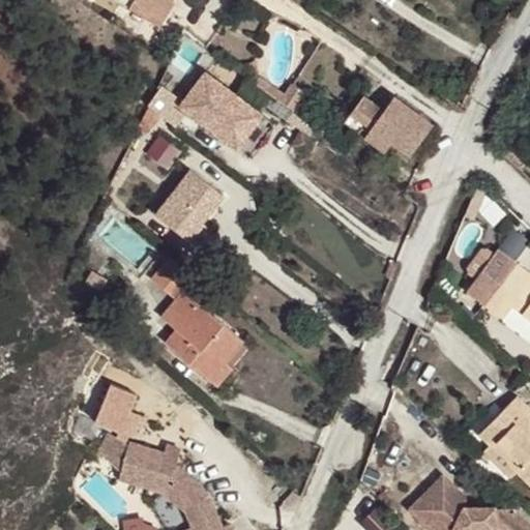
[(134,0),(130,7),(158,25),(173,0),(134,0)]
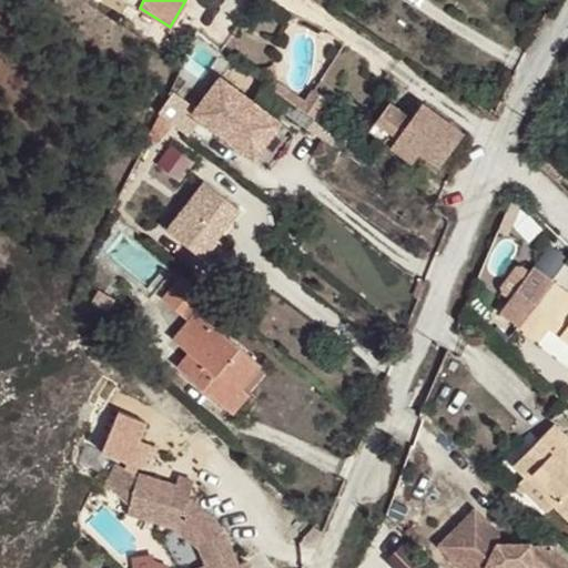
[(233,41),(226,50),(235,57),(242,48),(233,41)]
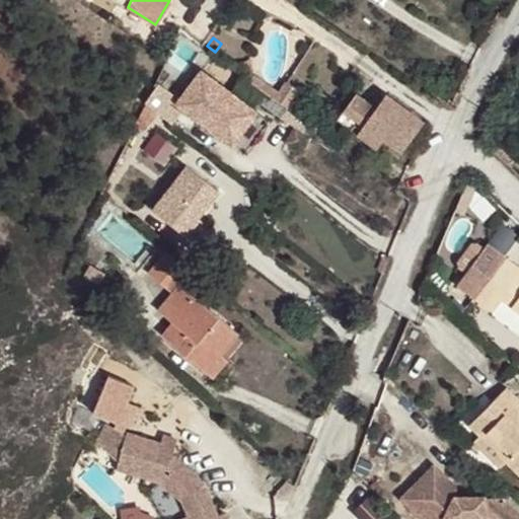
[(203,82),(210,75),(203,70),(197,78),(203,82)]
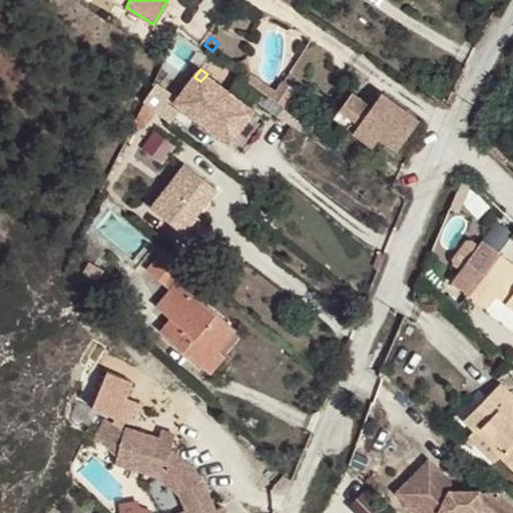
[(250,72),(246,79),(283,105),(295,89),(282,80),(276,89),(250,72)]
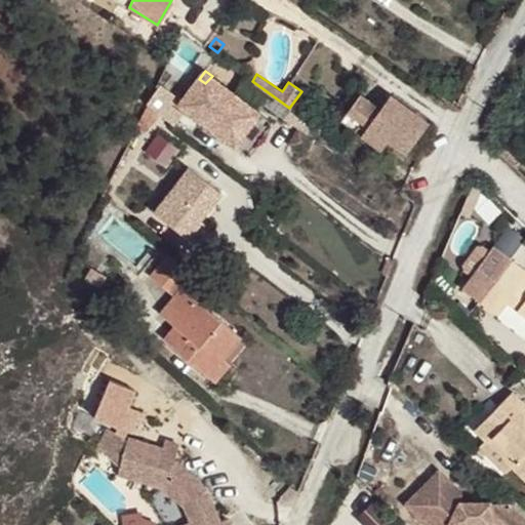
[(199,79),(179,105),(234,146),(248,127),(259,112),(212,76),(205,83),(199,79)]
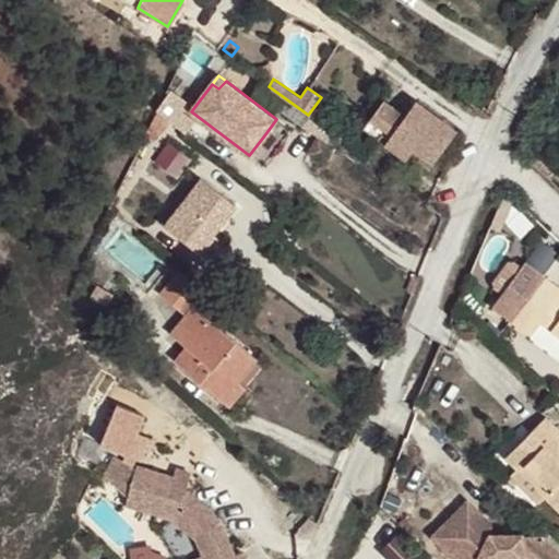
[(166,92),(157,110),(158,111),(168,120),(180,129),(190,117),(186,113),(183,109),(183,105),(166,92)]
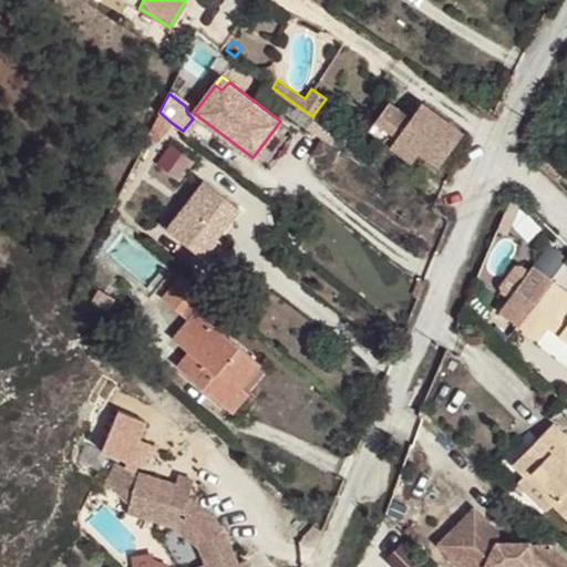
[(390,101),(388,103),(381,112),(398,124),(406,113),(390,101)]
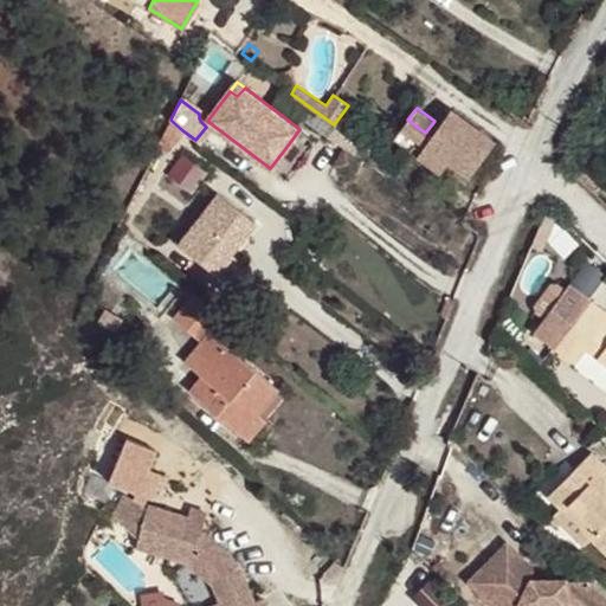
[(469,176),(495,141),(452,110),(417,156),(439,173),(447,162),(469,176)]
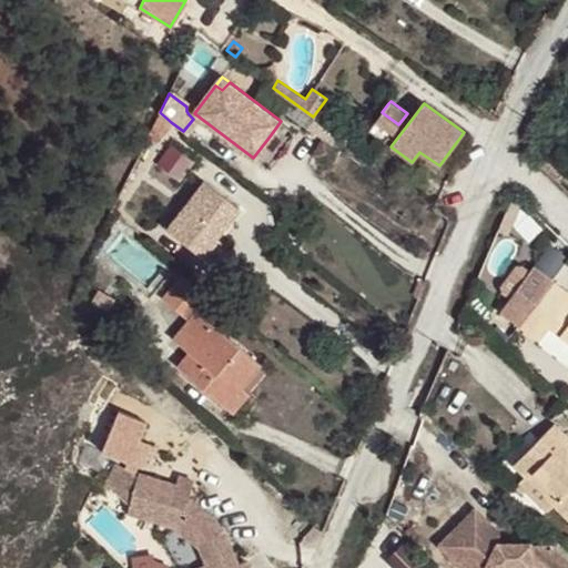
[(393,132),(398,124),(382,112),(376,120),(393,132)]
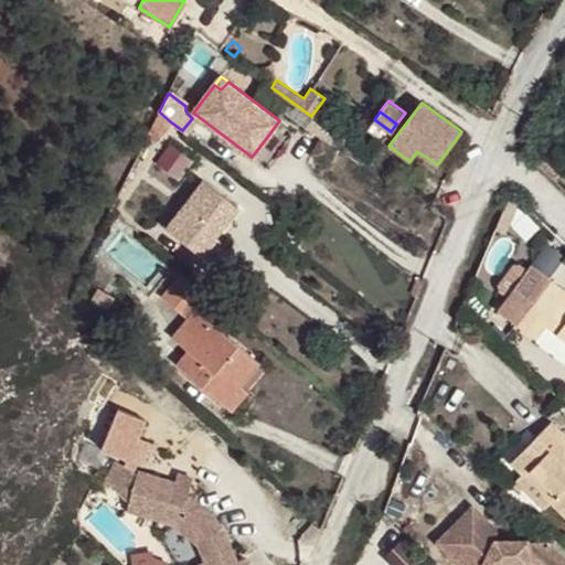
[(170,121),(160,113),(150,131),(161,138),(170,121)]
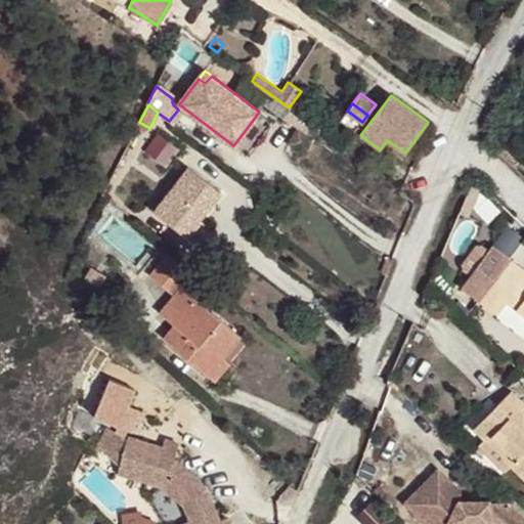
[(266,118),(259,112),(248,127),(254,133),(266,118)]
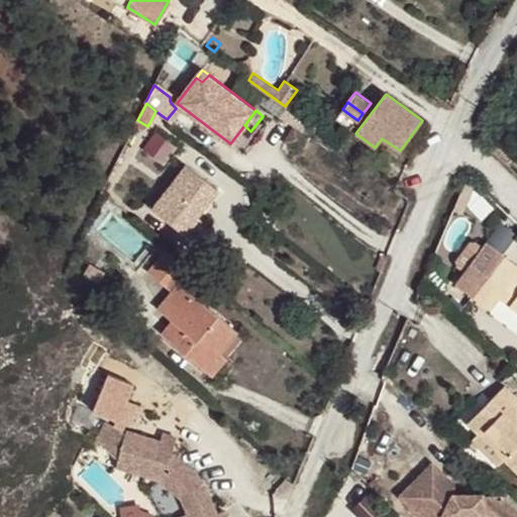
[(147,145),(167,161),(181,144),(162,128),(147,145)]
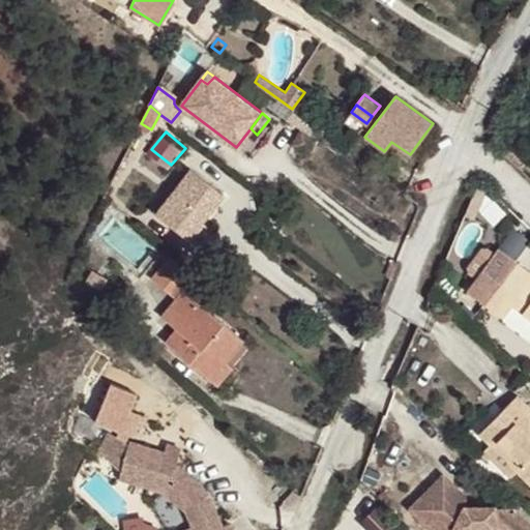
[(225,195),(189,169),(177,185),(166,200),(156,213),(186,236),(199,221),(202,224),(225,195)]
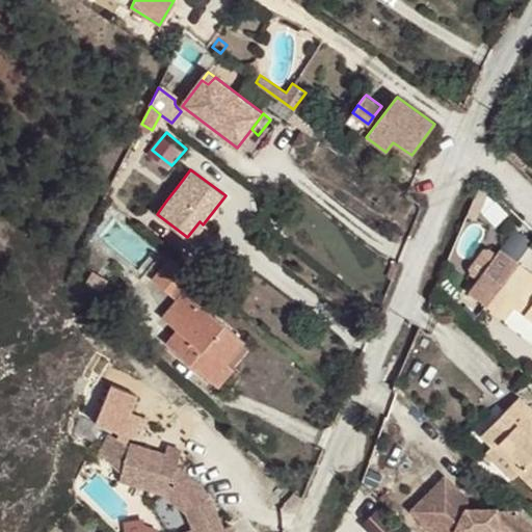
[(161,195),(166,201),(178,186),(171,181),(161,195)]
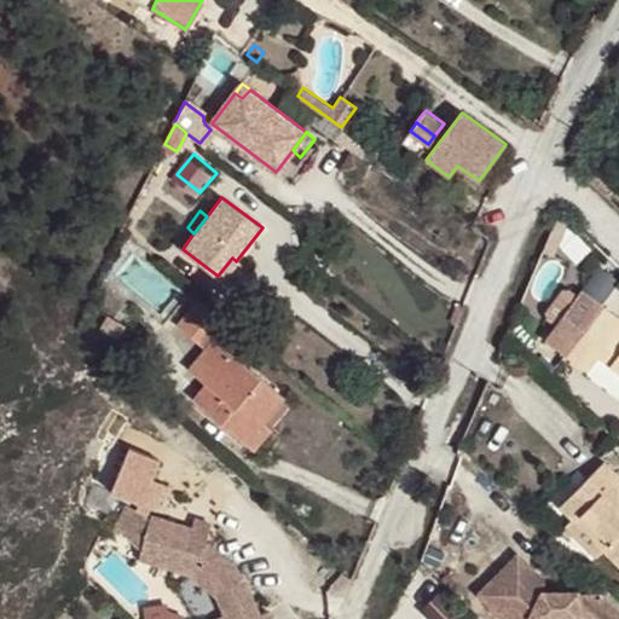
[(232,258),(218,276),(223,279),(236,261),(232,258)]
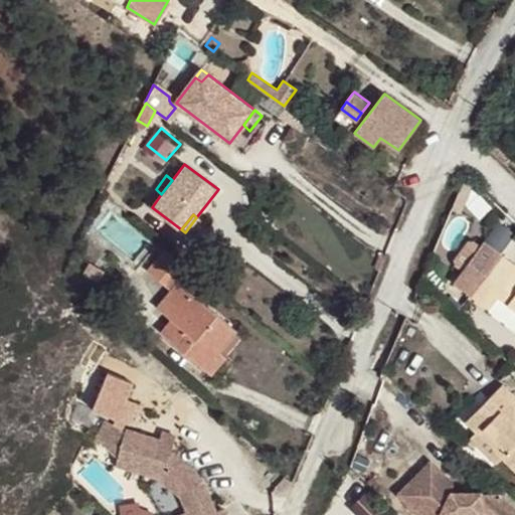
[(454,282),(471,295),(502,254),(484,241),(454,282)]
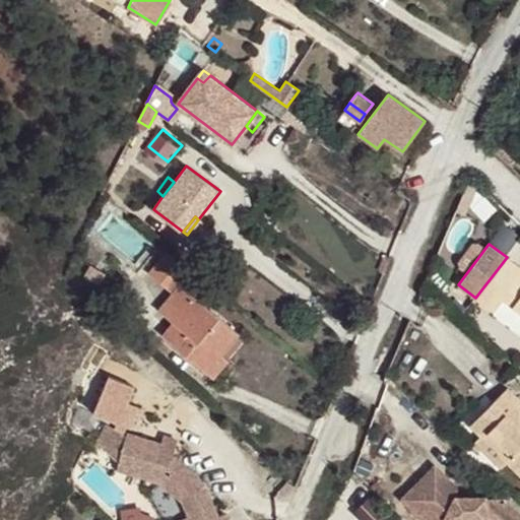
[(219,351),(223,355),(240,335),(180,284),(190,272),(167,252),(149,272),(173,293),(158,309),(173,321),(163,333),(204,370),(219,351)]
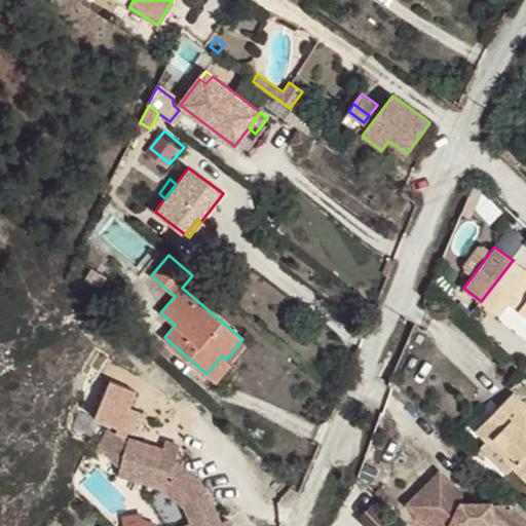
[(525,270),(513,260),(481,301),(499,315),(510,303),(525,314),(525,270)]
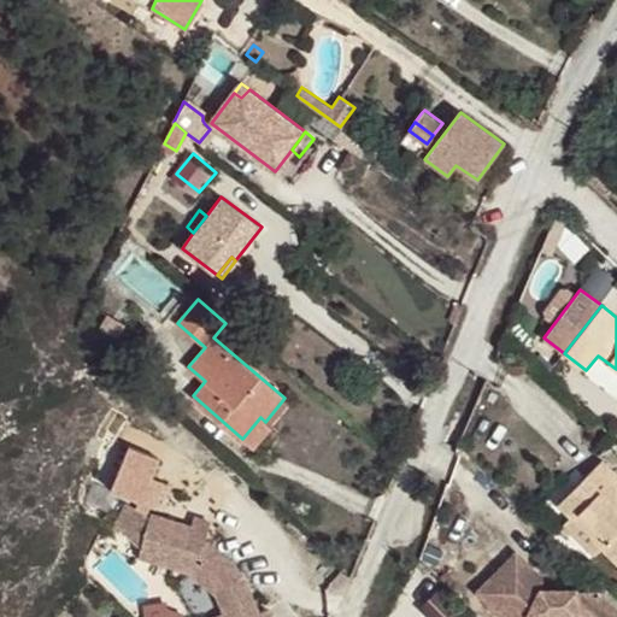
[(100,328),(117,338),(125,323),(107,313),(100,328)]
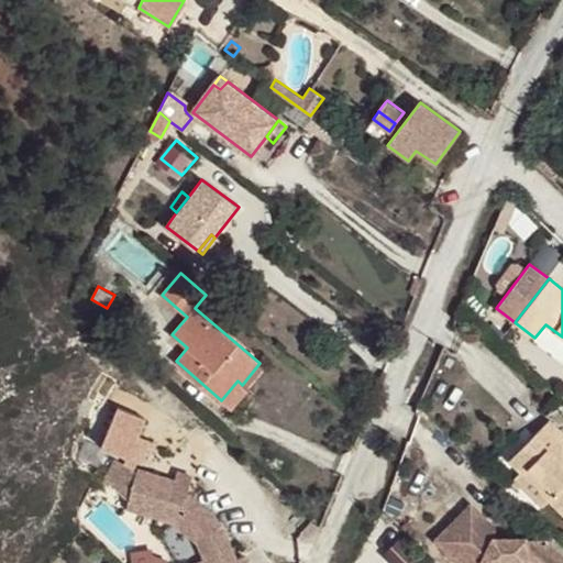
[(555,353),(562,342),(562,337),(545,324),(534,338),(555,353)]
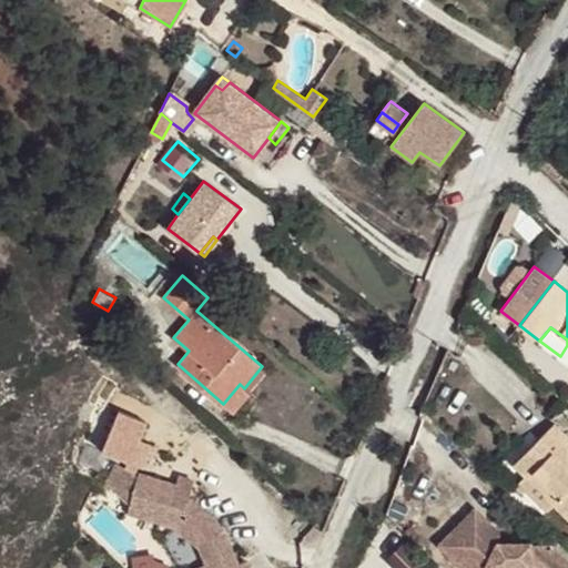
[(240,384),(223,404),(234,413),(251,394),(244,388),(240,384)]
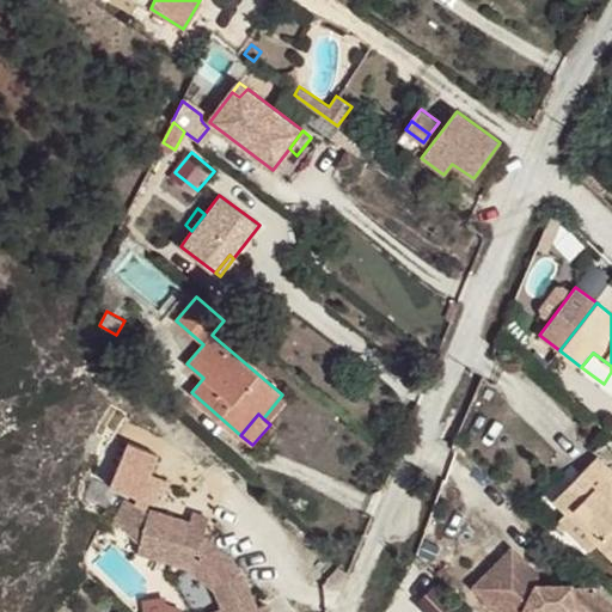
[(611,469),(598,456),(554,500),(565,512),(568,514),(574,508),(603,537),(598,543),(611,557),(611,469)]
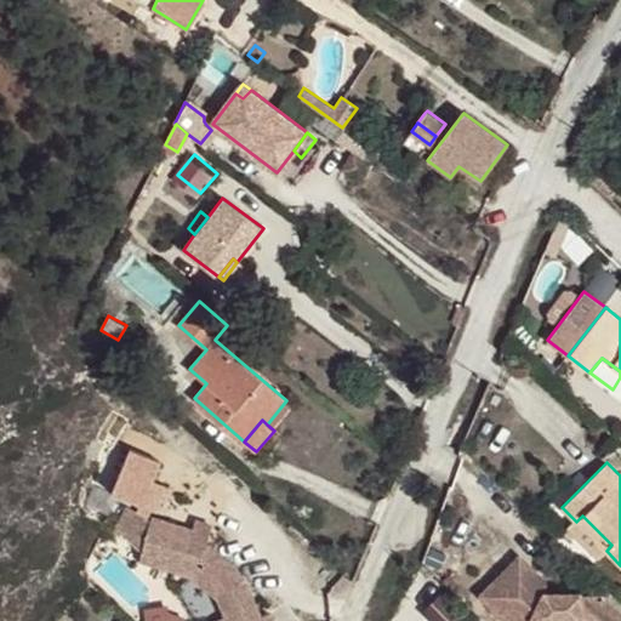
[(114,529),(141,554),(148,529),(131,512),(114,529)]
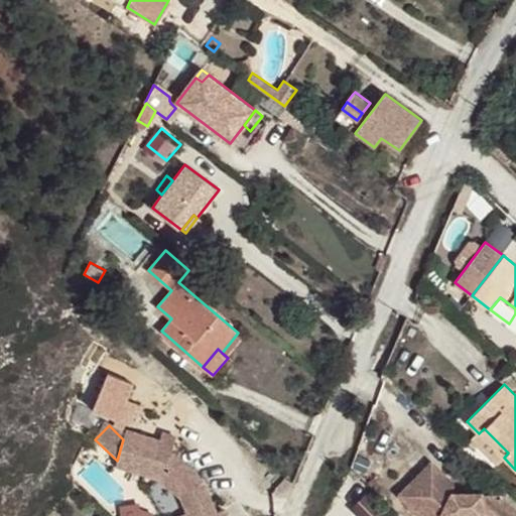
[(117,461),(115,467),(163,480),(179,495),(186,513),(179,515),(227,515),(225,509),(218,512),(204,480),(171,450),(172,446),(160,442),(161,438),(126,428),(123,439),(117,461)]
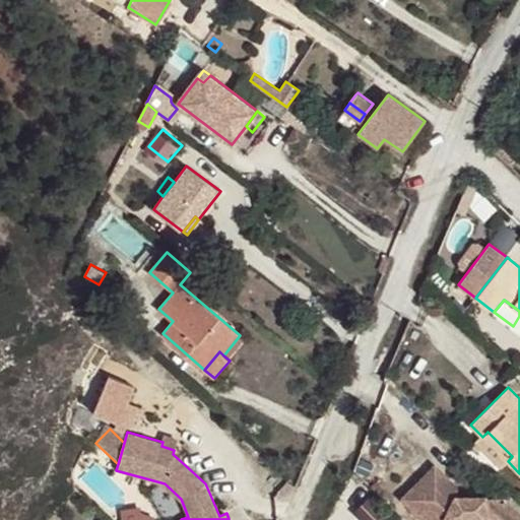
[(475,440),(503,468),(509,463),(508,461),(512,456),(488,432),(482,437),(480,435),(475,440)]
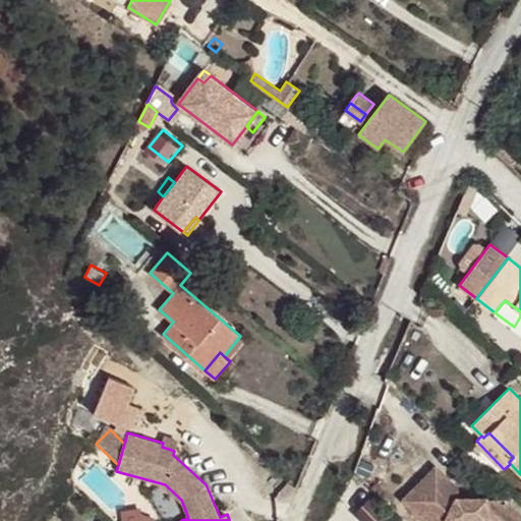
[(162,447),(174,451),(175,445),(164,441),(163,443),(162,447)]
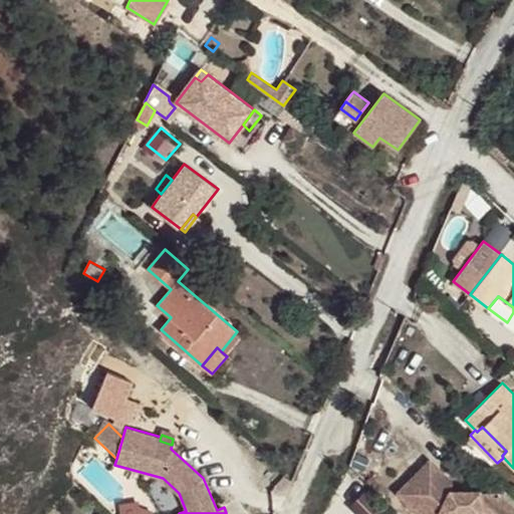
[(429,460),(397,492),(418,513),(463,513),(466,509),(479,508),(479,510),(484,510),(488,513),(513,513),(513,505),(501,492),(479,492),(478,496),(466,496),(466,490),(451,491),(450,481),(429,460)]
